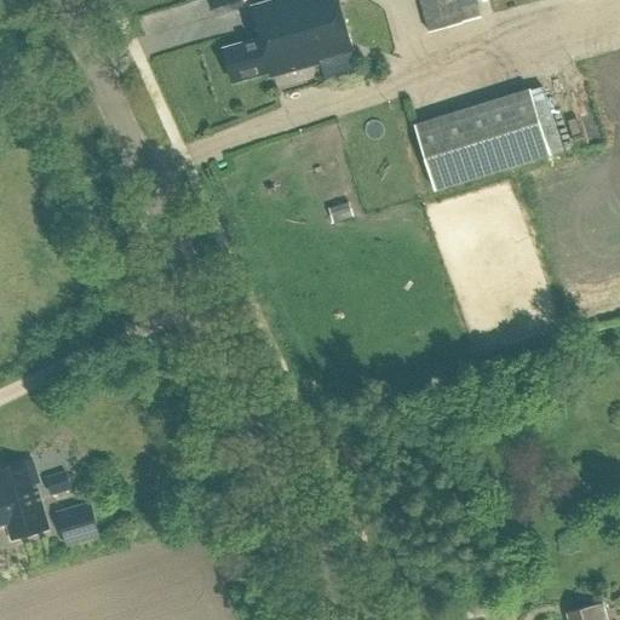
[(218,0),(212,1),(216,15),(225,12),(235,10),(231,0),(218,0)]
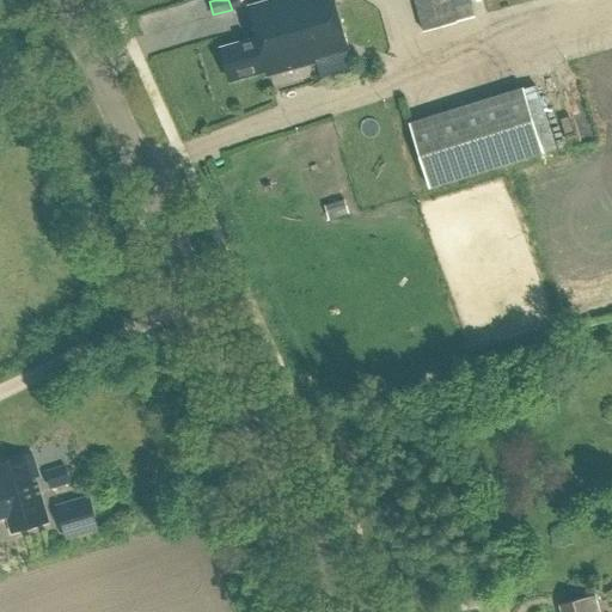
[(269,0),(248,6),(257,38),(221,48),(231,81),(267,71),(268,75),(350,53),(335,0),(269,0)]
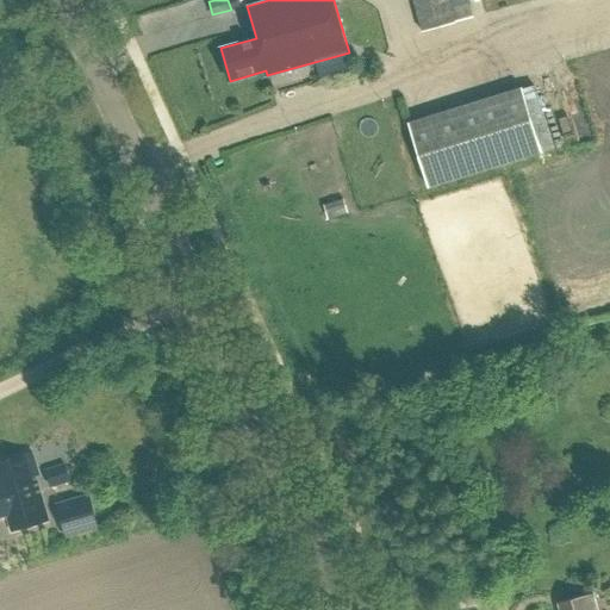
[(414,0),(423,31),(474,17),(468,0),(414,0)]
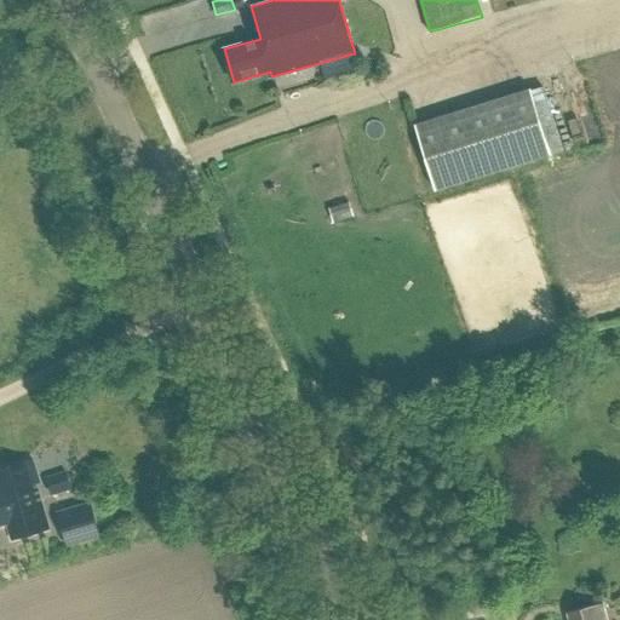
[(415,126),(435,190),(551,154),(530,90),(415,126)]
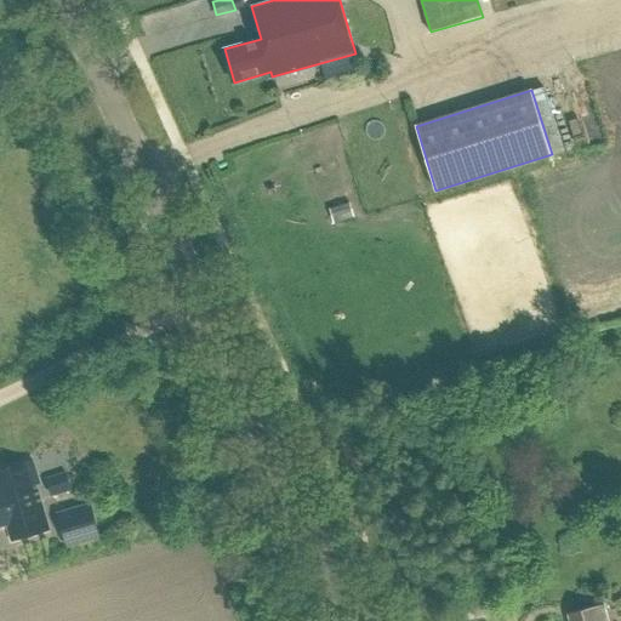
[(352,200),(331,208),(336,222),(357,215),(352,200)]
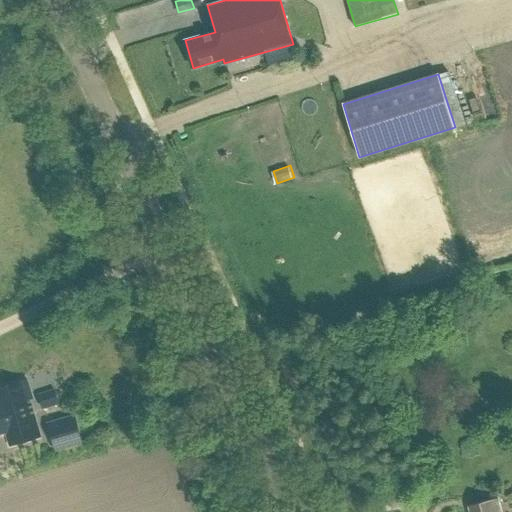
[(0,434),(5,432),(9,446),(40,436),(30,402),(27,403),(26,400),(32,398),(26,379),(0,386),(0,434)]
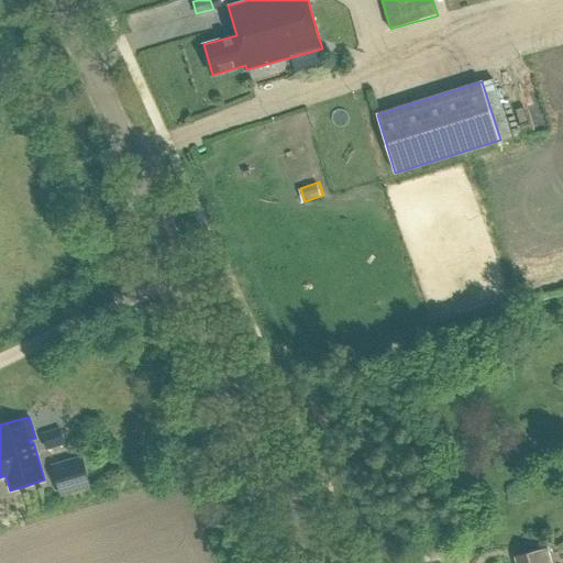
[(43,433),(46,449),(63,445),(58,430),(43,433)]
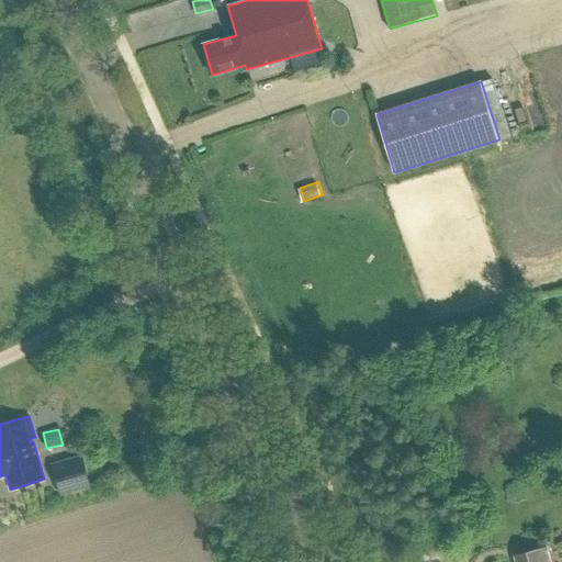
[(51,464),(60,494),(90,484),(81,454),(51,464)]
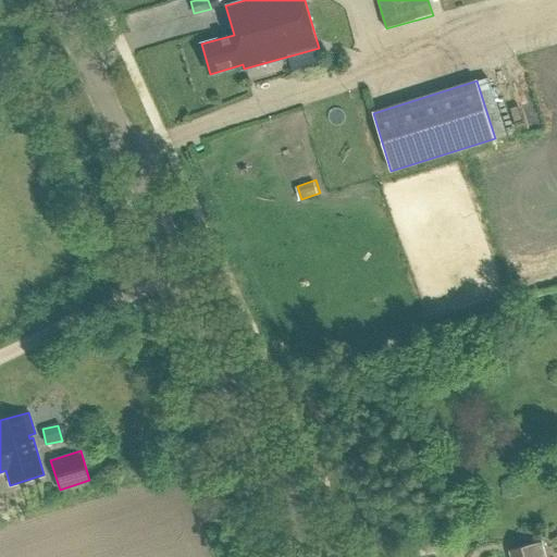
[(545,556),(541,542),(510,551),(511,556),(545,556)]
